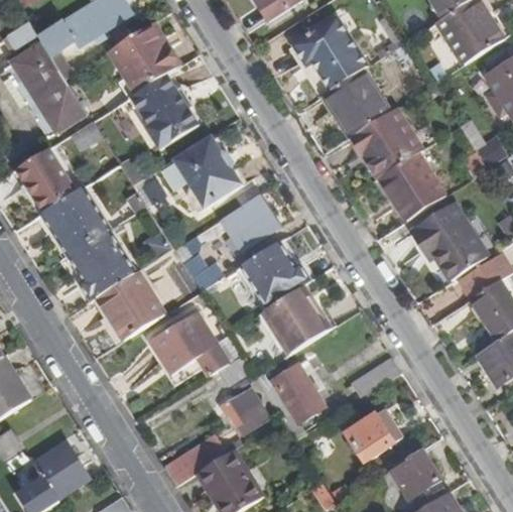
[(65,78),(73,73),(58,51),(75,40),(78,45),(129,11),(122,0),(91,0),(88,2),(36,34),(65,78)]
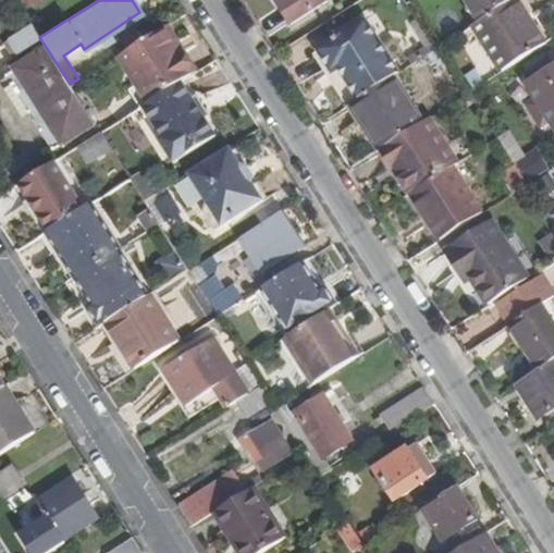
[(275,0),(287,19),(316,0),(275,0)]
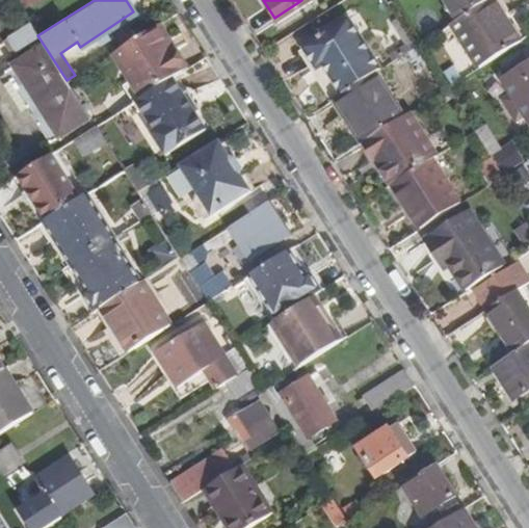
[(446,0),(457,17),(483,0),(446,0)]
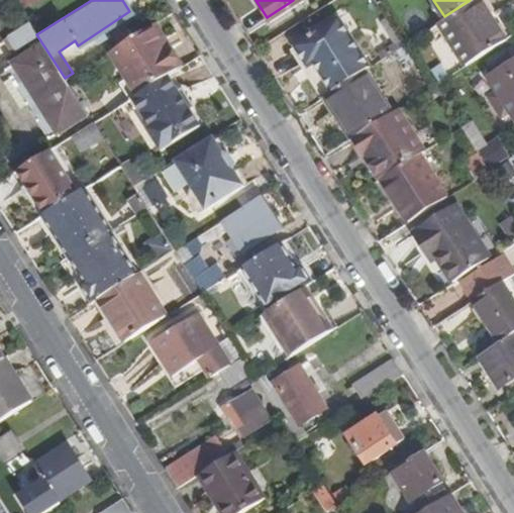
[(470,0),(444,16),(435,22),(463,65),(505,37),(480,0),(470,0)]
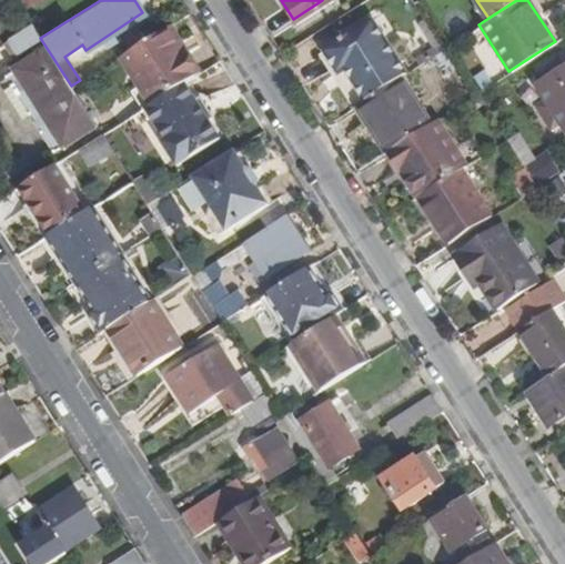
[(30,21),(24,12),(18,16),(23,26),(30,21)]
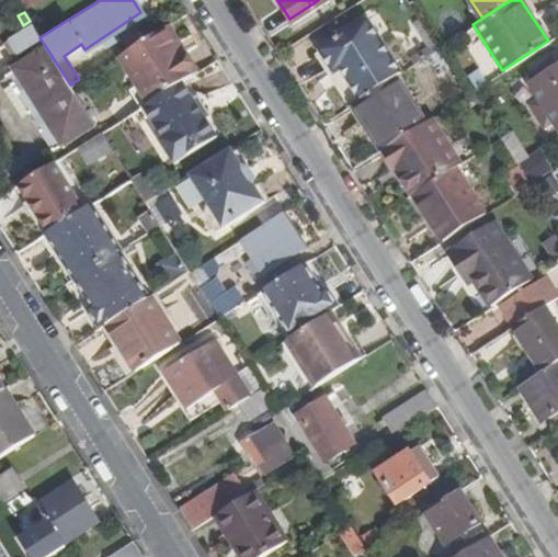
[(339,65),(359,97),(394,75),(400,70),(365,16),(317,47),(331,70),(339,65)]
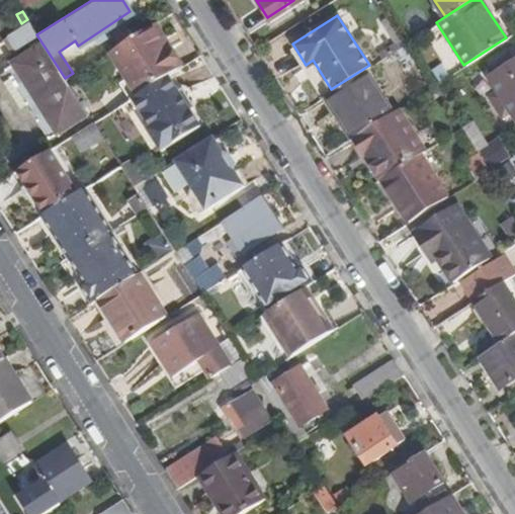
[(380,20),(393,40),(397,47),(403,44),(385,17),(380,20)]
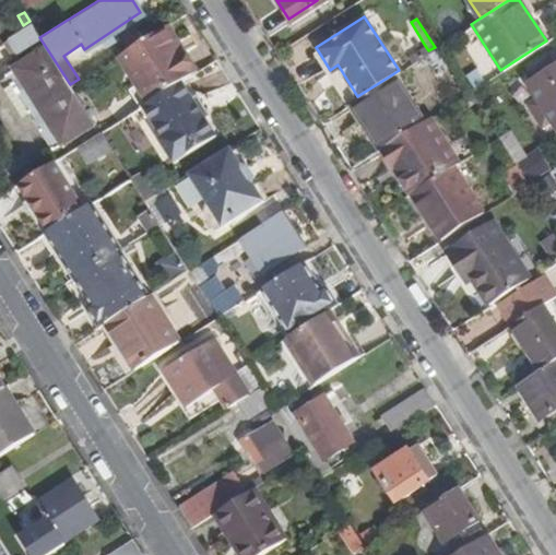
[(170,44),(176,40),(165,23),(119,52),(149,98),(179,79),(189,73),(170,44)]
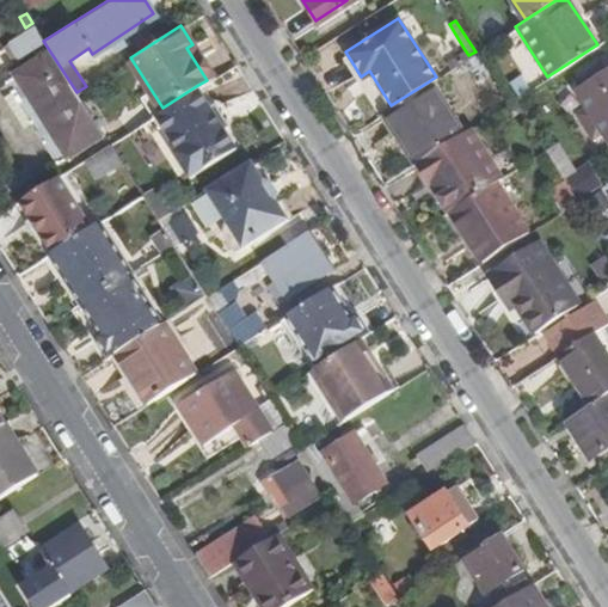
[(43,41),(35,26),(8,43),(17,57),(30,49),(43,41)]
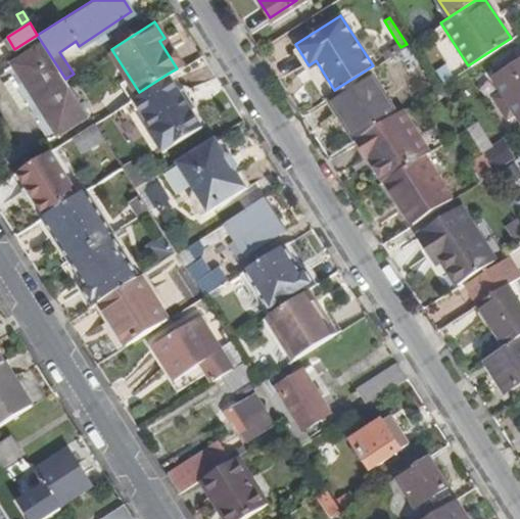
[(14,87),(24,100),(46,138),(87,112),(65,79),(37,35),(26,42),(30,49),(11,62),(15,69),(7,75),(14,87)]
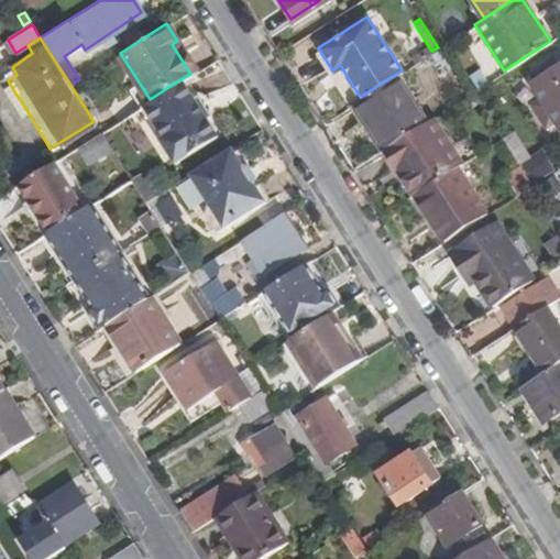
[(483,69),(494,63),(479,37),(468,45),(483,69)]
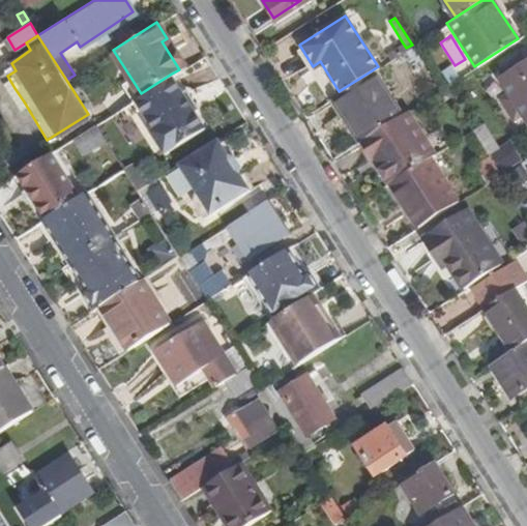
[(184,66),(167,38),(162,41),(179,69),(184,66)]
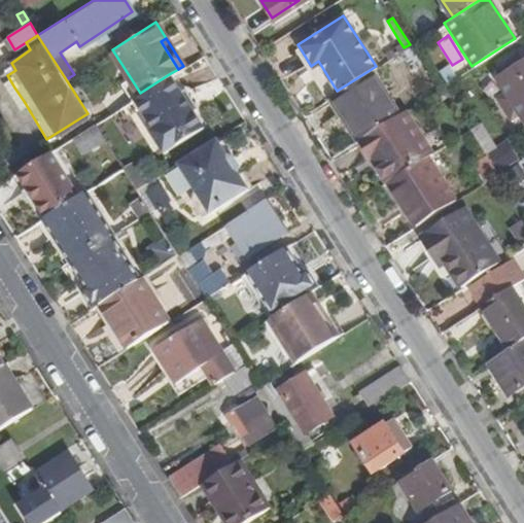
[(383,51),(387,59),(404,47),(399,41),(383,51)]
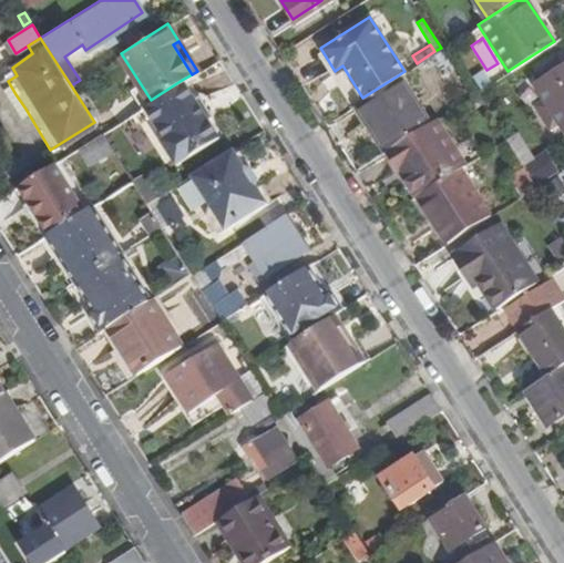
[(563,63),(534,83),(544,99),(559,121),(563,130),(563,63)]
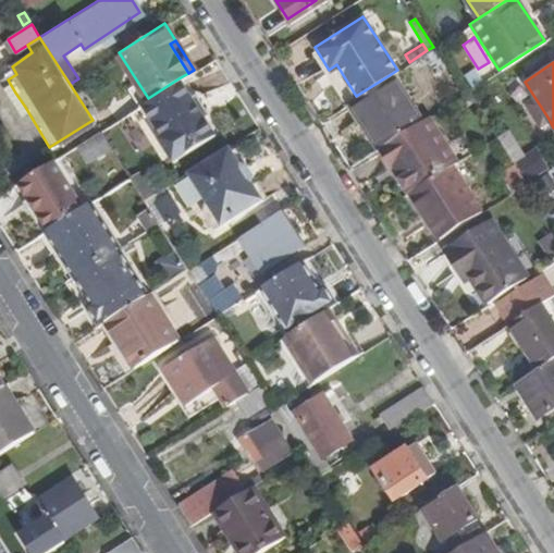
[(378,146),(419,120),(391,74),(356,96),(347,102),(376,147),(378,146)]
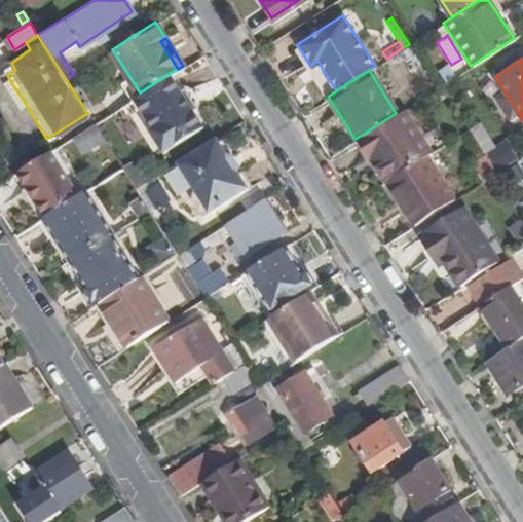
[(140,92),(131,98),(150,128),(147,131),(160,152),(202,127),(192,111),(196,108),(185,90),(181,92),(169,74),(140,92)]
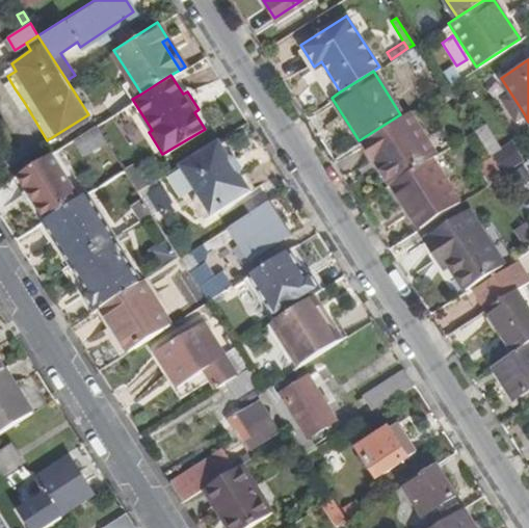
[(16,107),(24,102),(15,88),(7,93),(16,107)]
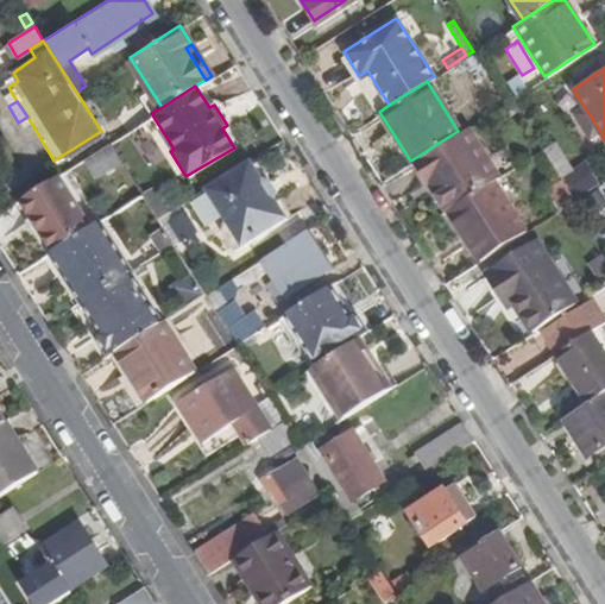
[(599,130),(584,106),(574,112),(588,137),(599,130)]
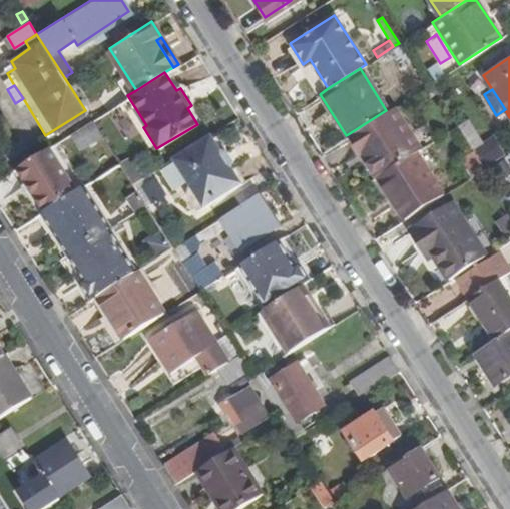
[(379,174),(418,150),(420,148),(394,105),(386,110),(348,134),(359,152),(364,149),(379,174)]
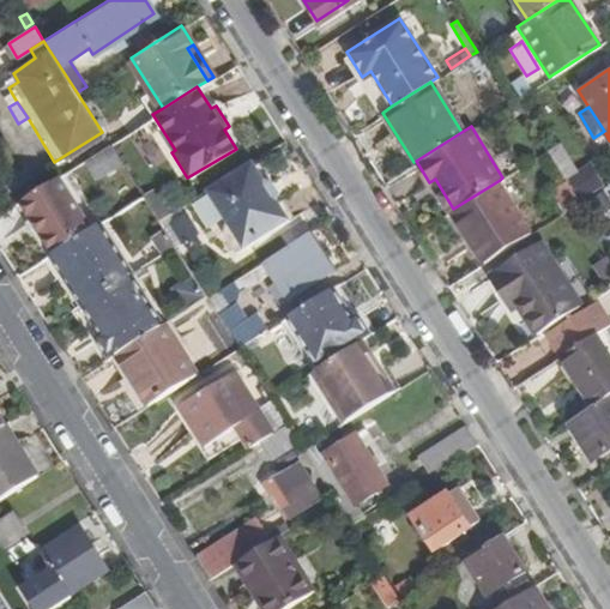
[(110,140),(83,158),(95,176),(122,158),(110,140)]
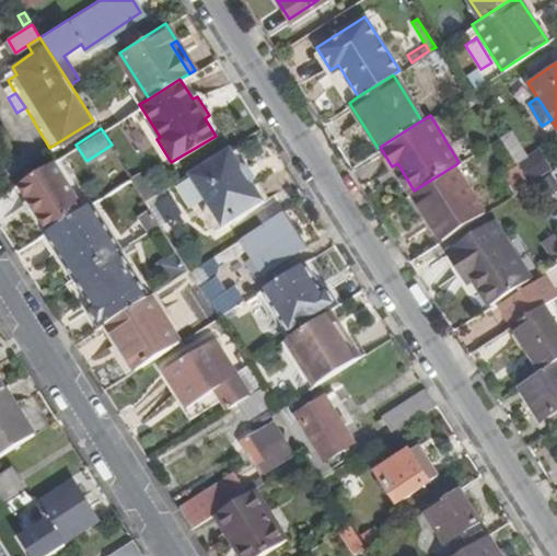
[(263,200),(252,183),(247,183),(239,169),(240,164),(229,147),(174,182),(195,213),(201,210),(215,231),(263,200)]
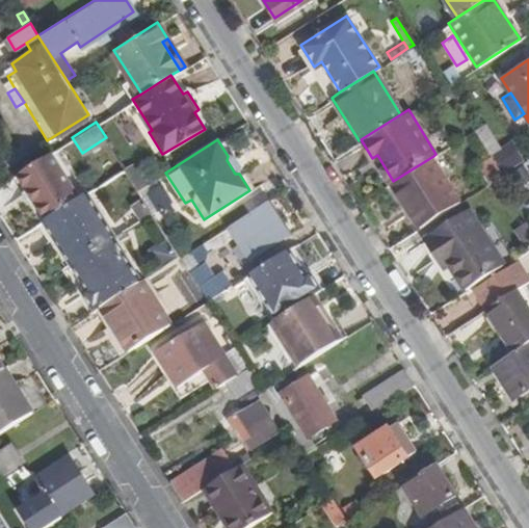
[(82,194),(53,150),(15,174),(44,219),(82,194)]
